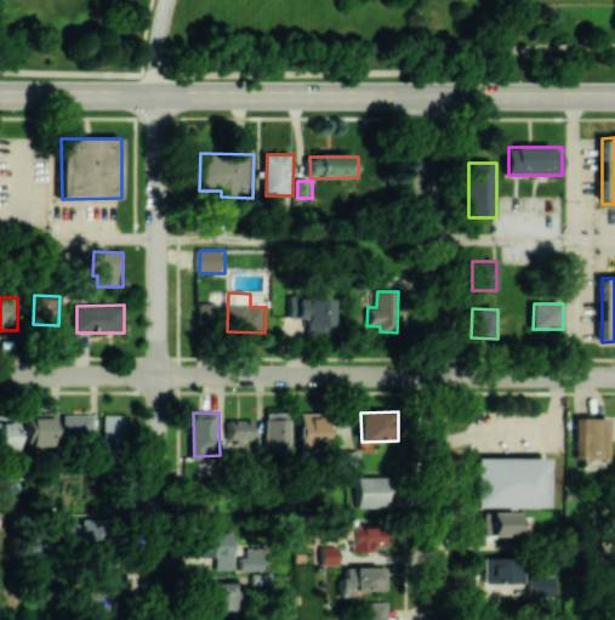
[(269,414),(268,459),(292,459),(294,414),(269,414)]
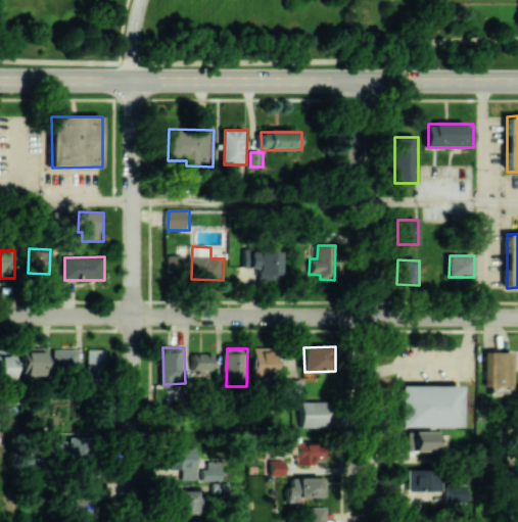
[(48,376),(48,349),(25,349),(25,375),(48,376)]
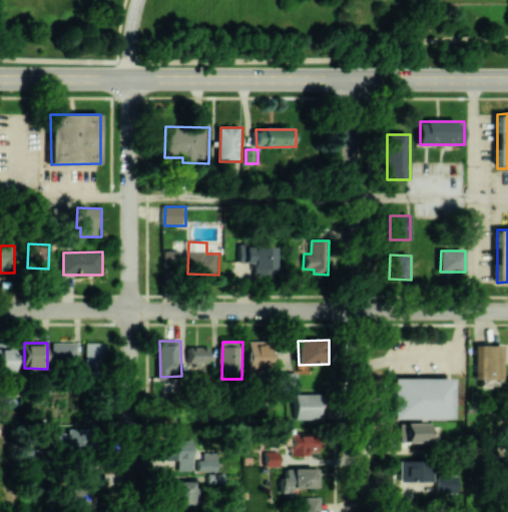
[(55,367),(81,367),(82,344),(55,343),(55,367)]
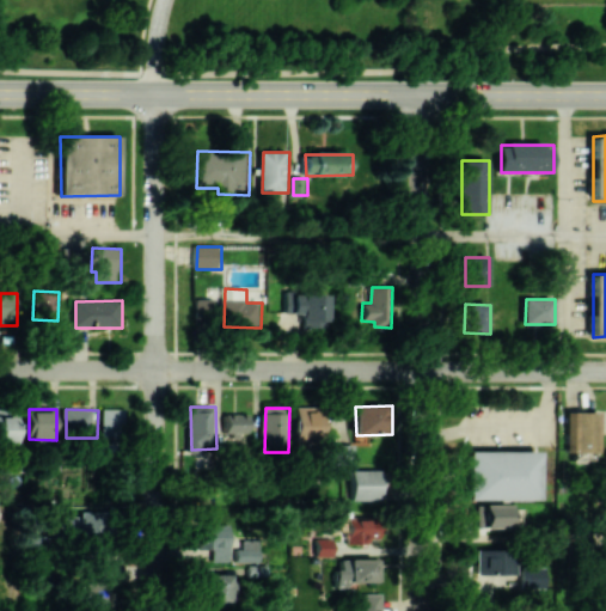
[(128,410),(105,409),(105,439),(128,440),(128,410)]
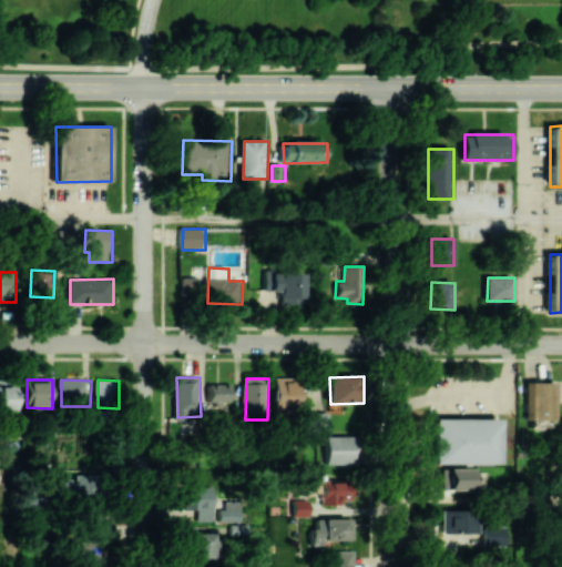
[(302,380),(277,380),(277,414),(303,413),(302,380)]
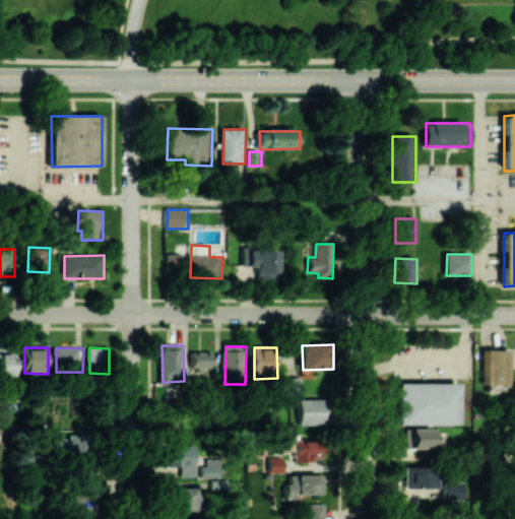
[(512,350),(487,350),(487,385),(512,385),(512,350)]
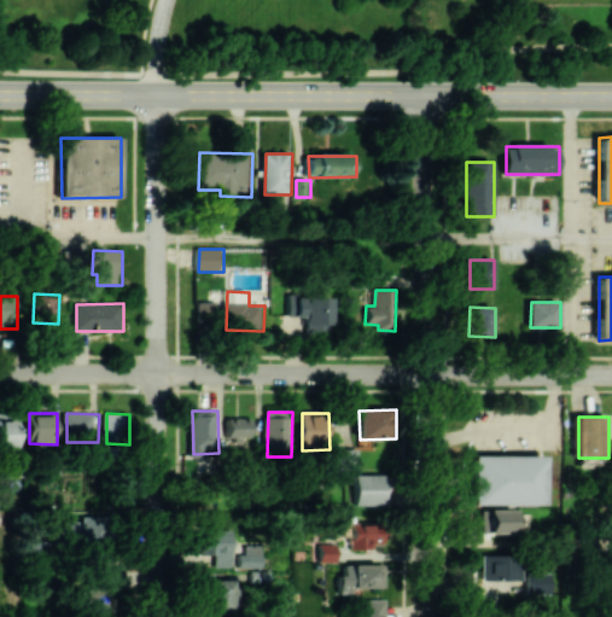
[(229,440),(254,441),(255,420),(231,419),(229,440)]
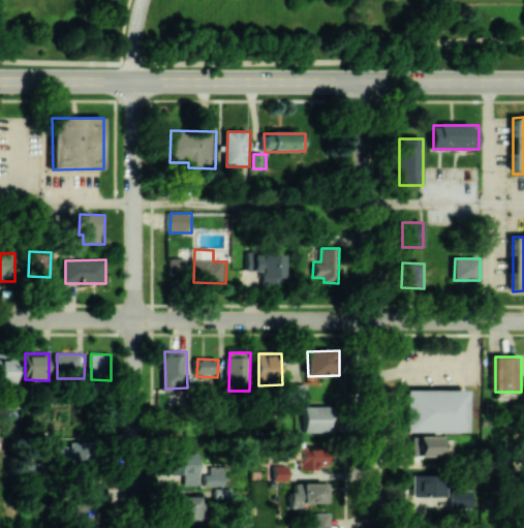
[(0,382),(16,382),(14,360),(0,360),(0,382)]
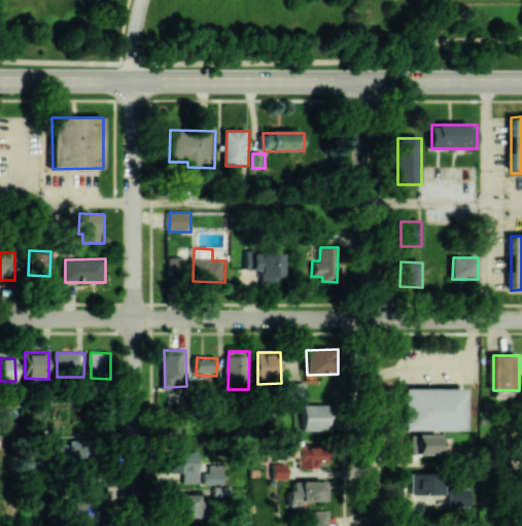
[(308,400),(308,383),(289,383),(289,400),(308,400)]
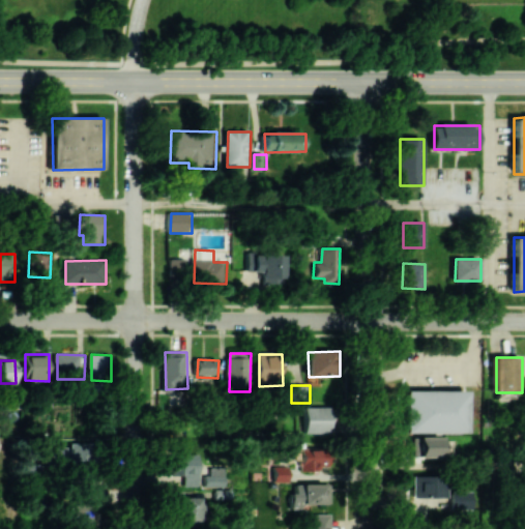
[(467,392),(407,391),(406,433),(466,434),(467,392)]
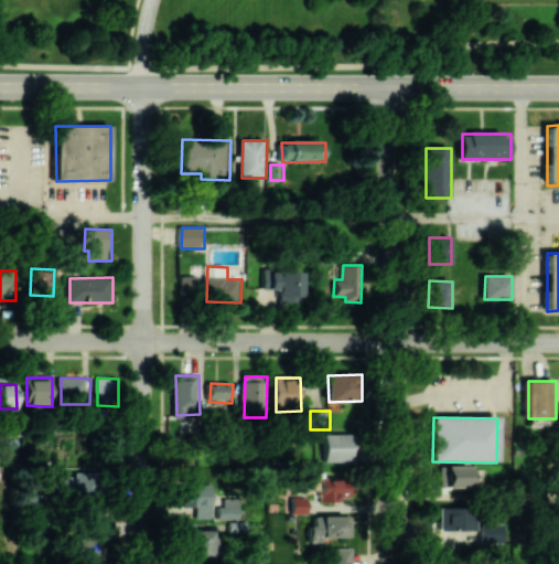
[(326,463),(354,463),(354,435),(326,435),(326,463)]
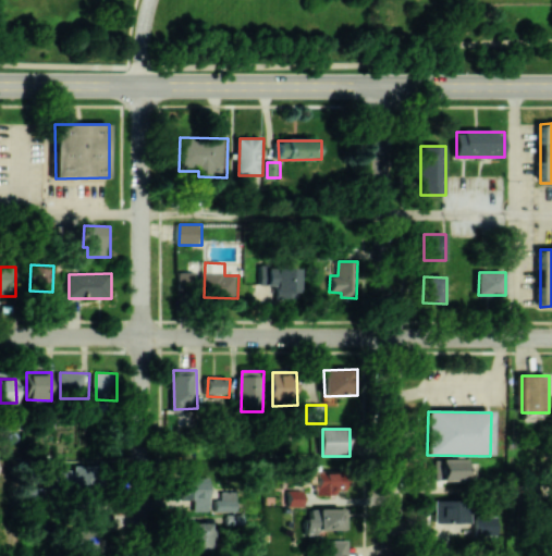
[(441,468),(436,468),(436,482),(465,482),(466,459),(441,459),(441,468)]
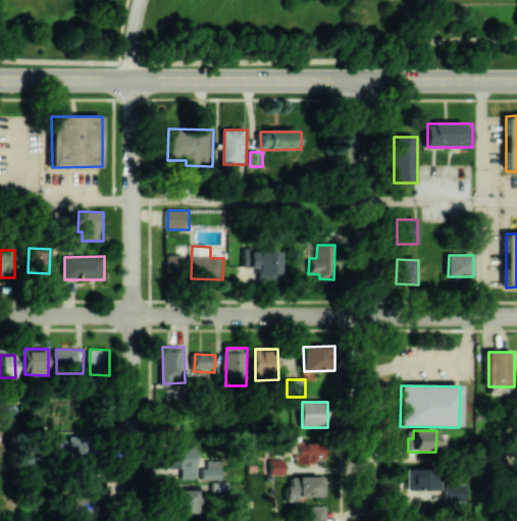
[(50,440),(50,461),(90,460),(90,439),(50,440)]
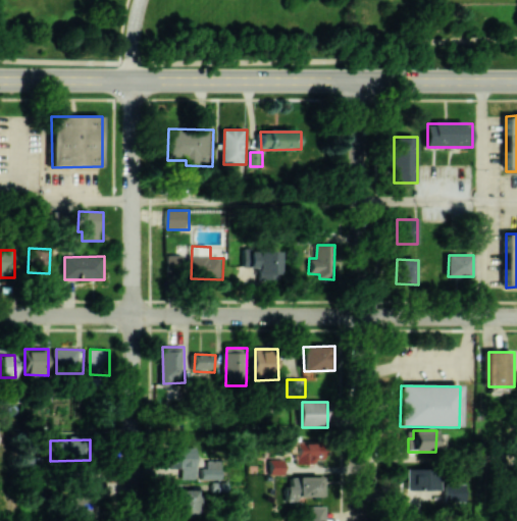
[(325,464),(324,443),(299,443),(299,465),(325,464)]
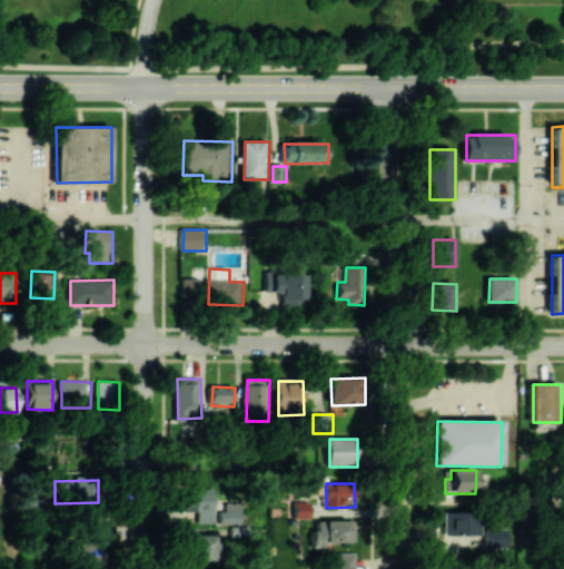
[(201,525),(217,525),(217,489),(190,488),(189,512),(201,512),(201,525)]
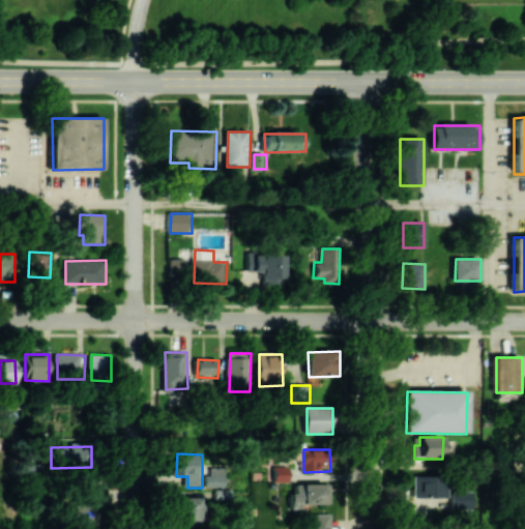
[(290,482),(290,467),(275,467),(275,482),(290,482)]
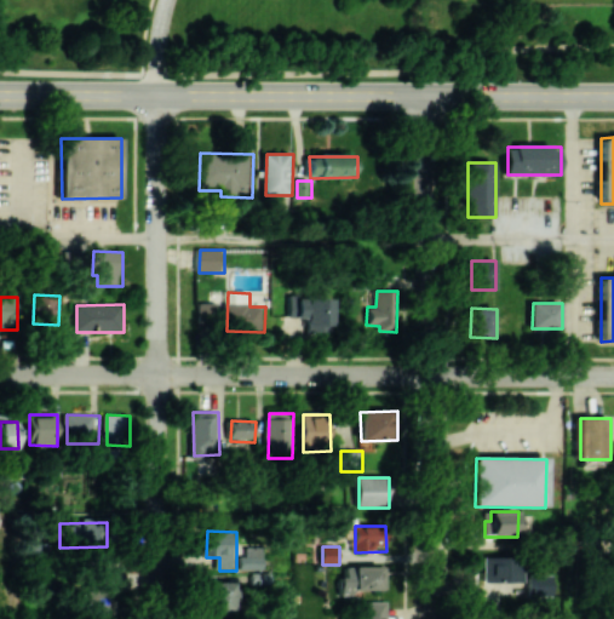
[(485,584),(524,584),(524,559),(485,559),(485,584)]
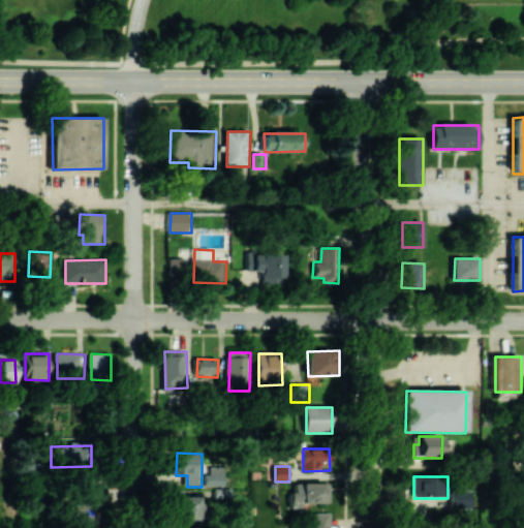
[(332,504),(332,484),(294,484),(293,509),(306,509),(306,504),(332,504)]
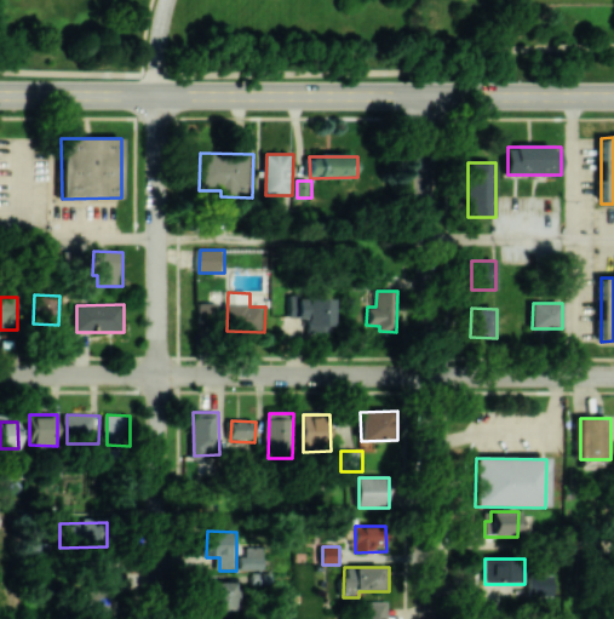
[(557,577),(531,575),(531,596),(557,597),(557,577)]
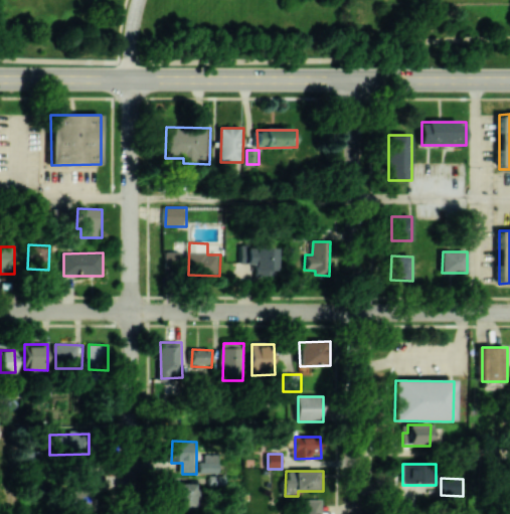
[(200,484),(171,484),(171,513),(179,513),(179,509),(200,509),(200,484)]
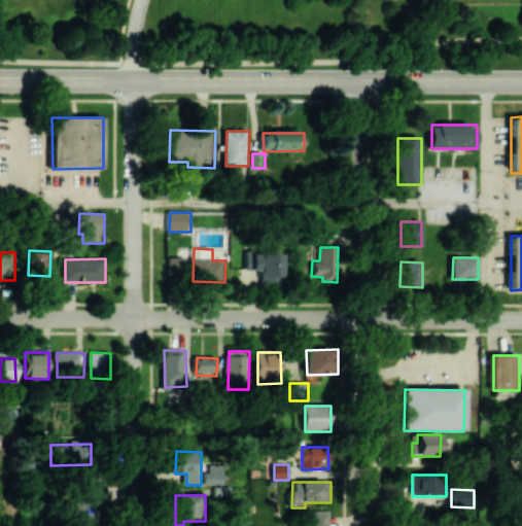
[(331,525),(331,512),(311,512),(311,525),(331,525)]
